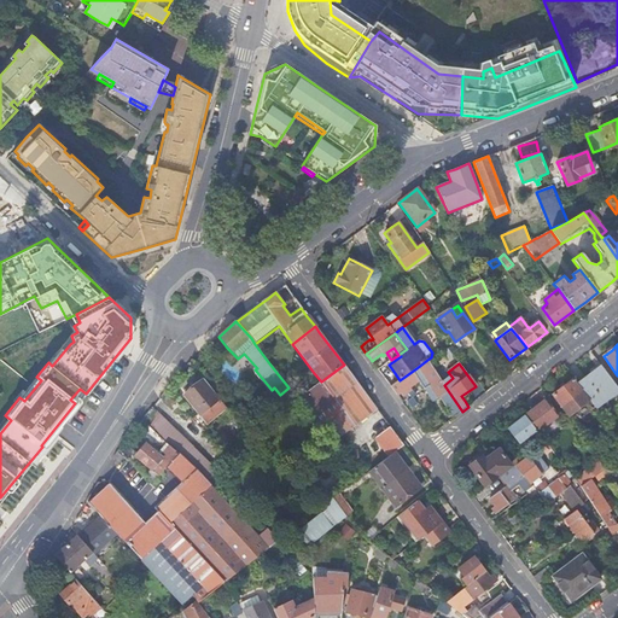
[(365,392),(344,365),(321,382),(298,400),(305,409),(325,435),(356,412),(371,401),(365,392)]
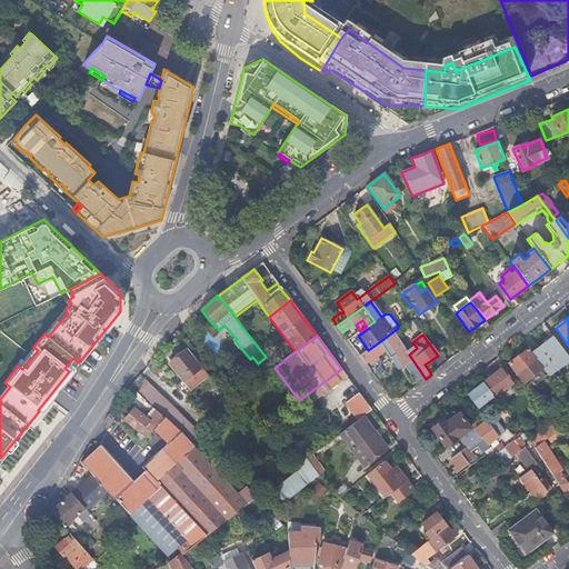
[(368,350),(360,357),(365,363),(383,349),(390,359),(398,370),(402,367),(407,365),(419,383),(422,381),(426,379),(409,355),(396,336),(386,342),(383,339),(368,350)]
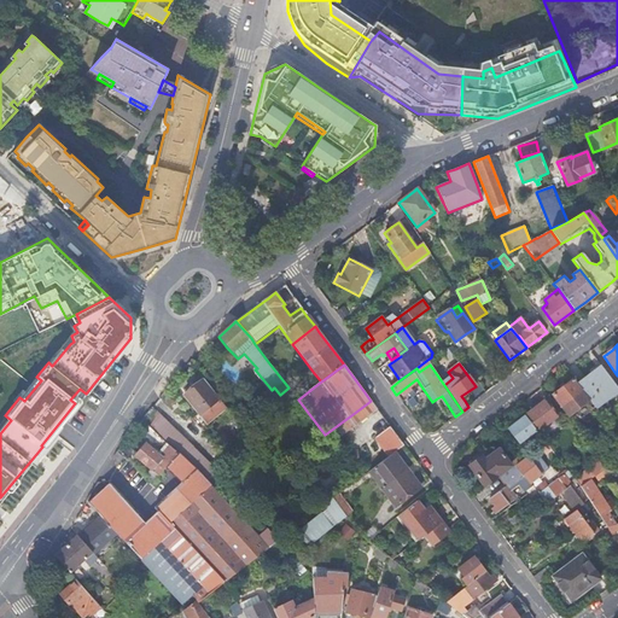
[(617,390),(617,388),(601,366),(589,374),(577,384),(582,390),(589,400),(595,408),(617,390)]
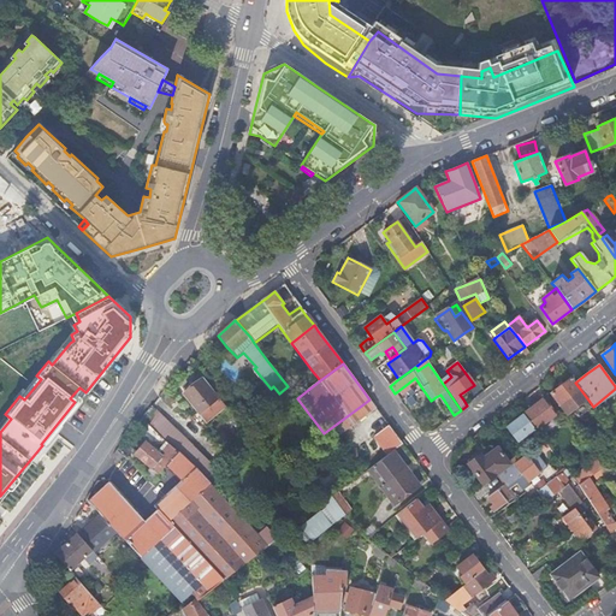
[(218,368),(203,379),(217,395),(231,383),(218,368)]
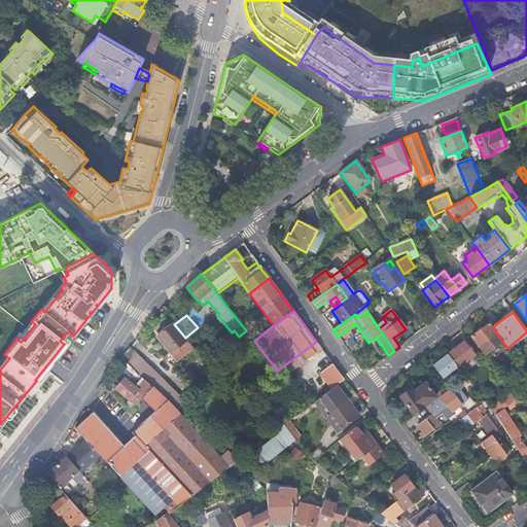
[(485,355),(502,341),(496,332),(492,327),(489,323),(480,330),(471,337),(478,346),(485,355)]
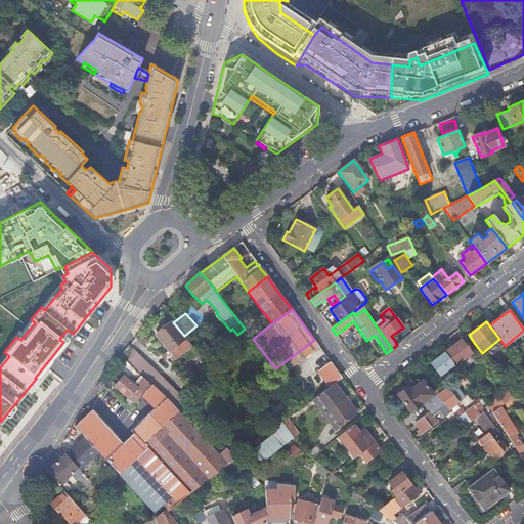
[(184,336),(173,322),(166,329),(157,336),(166,348),(173,356),(189,343),(184,336)]
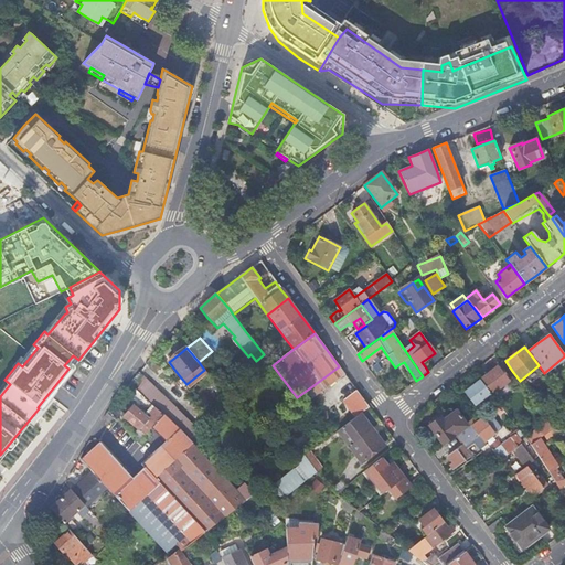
[(490,393),(491,394),(510,380),(499,366),(490,373),(480,380),(490,393)]
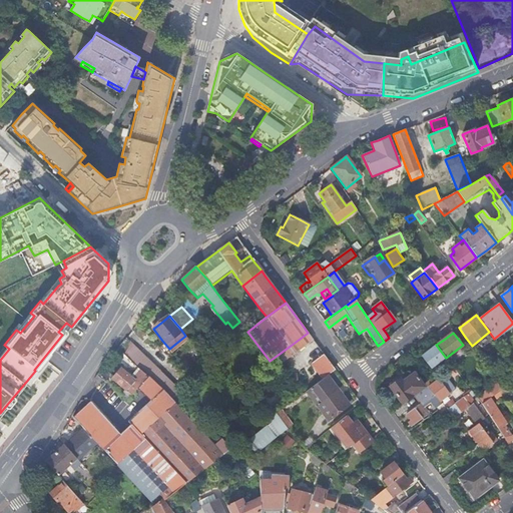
[(148,377),(151,380),(158,371),(125,340),(124,341),(118,349),(139,368),(148,377)]
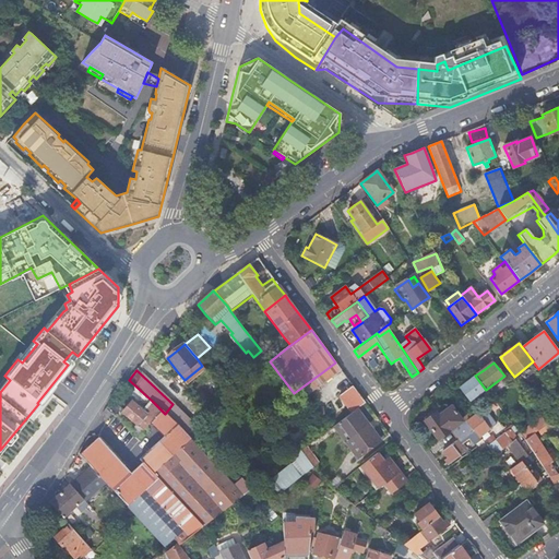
[(470,401),(485,389),(475,376),(467,382),(460,388),(470,401)]
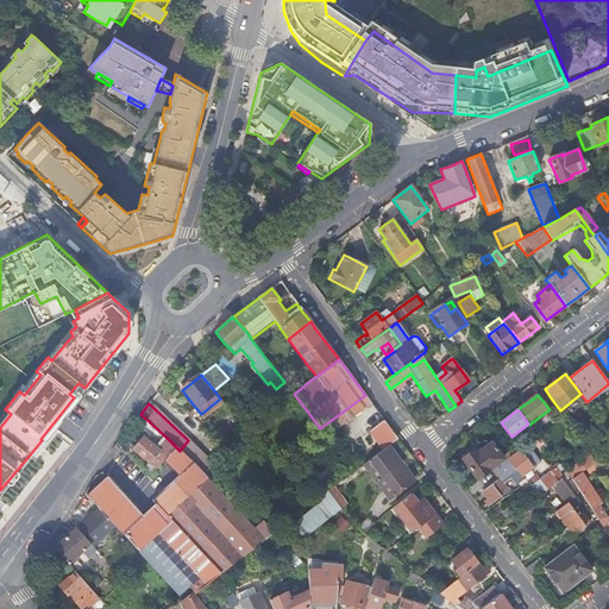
[(399,439),(384,420),(370,431),(384,450),(389,446),(399,439)]
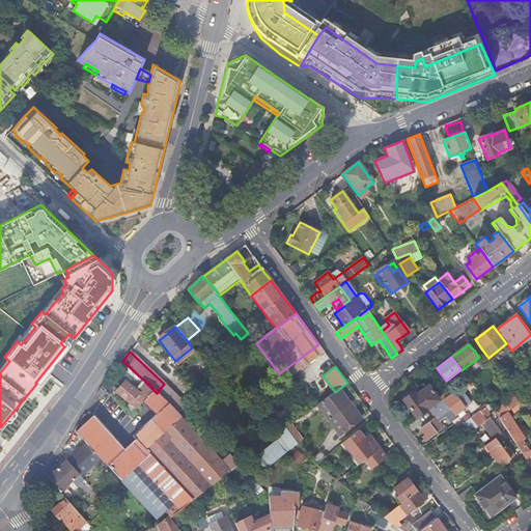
[(130,403),(126,409),(132,415),(141,403),(147,396),(154,390),(144,381),(135,391),(130,386),(124,382),(117,390),(116,392),(117,393),(130,403)]
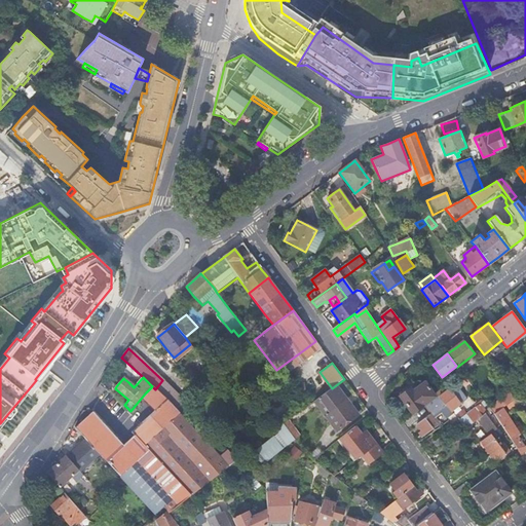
[(105,378),(99,385),(111,395),(116,389),(115,388),(116,386),(105,378)]
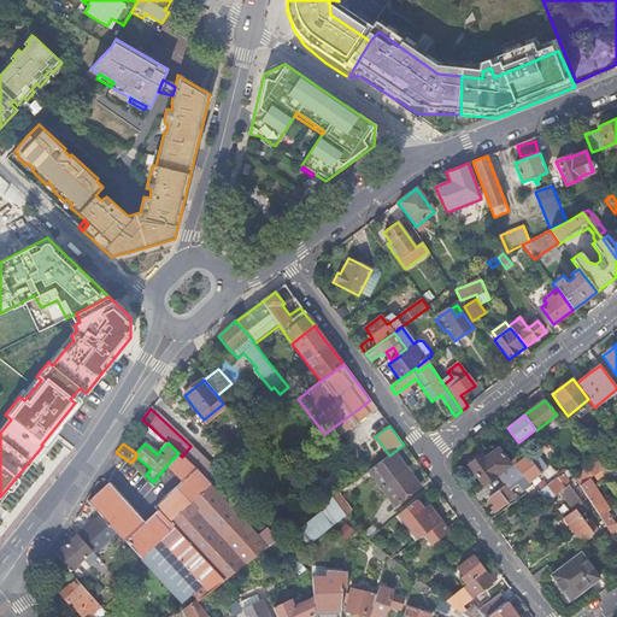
[(483,485),(511,465),(499,450),(485,460),(481,456),(479,457),(477,456),(474,459),(469,462),(470,464),(469,465),(483,485)]
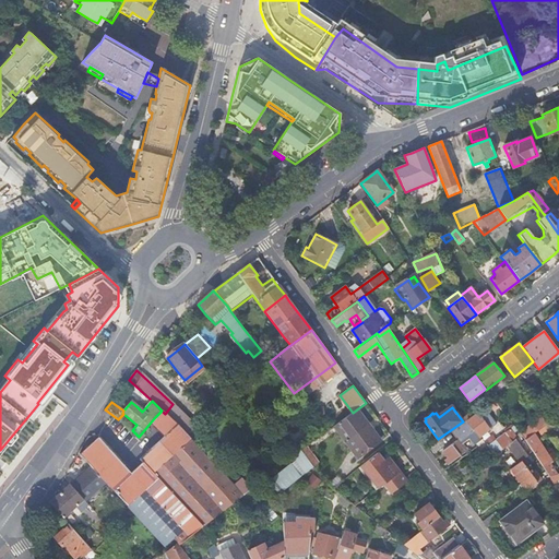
[(473,442),(474,445),(477,442),(480,440),(479,438),(487,432),(491,428),(496,425),(484,408),(472,417),(466,421),(466,423),(473,431),(467,436),(473,442)]
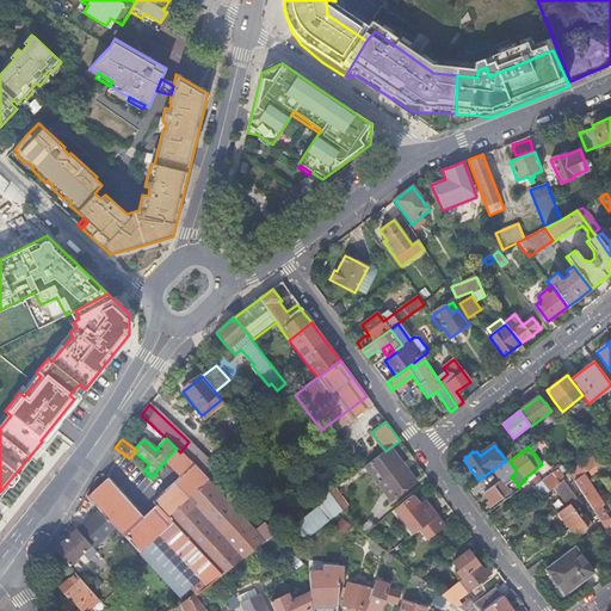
[(396,456),(390,448),(386,451),(371,462),(383,479),(402,464),(396,456)]
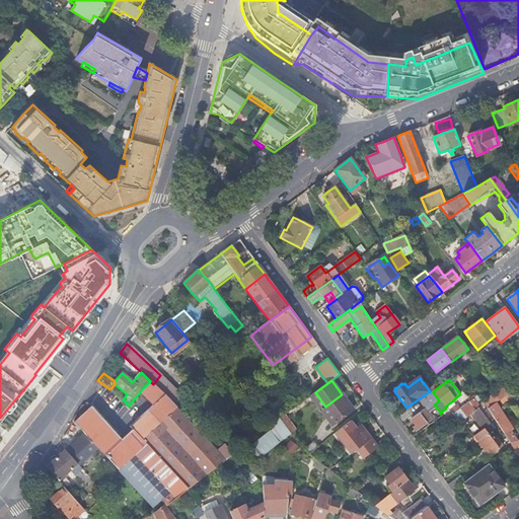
[(144,387),(138,394),(153,405),(164,394),(162,393),(153,384),(150,381),(144,387)]
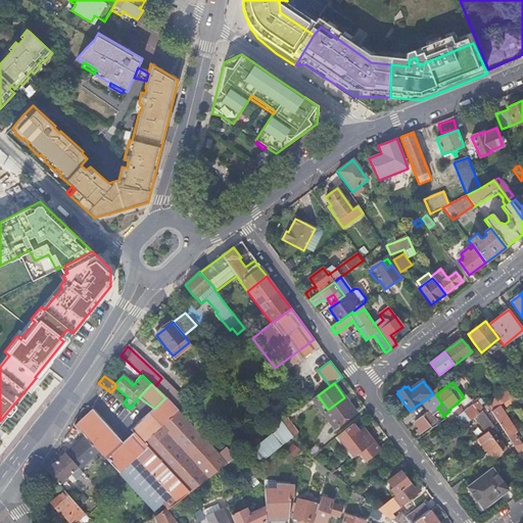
[(287,407),(275,390),(263,399),(275,416),(287,407)]
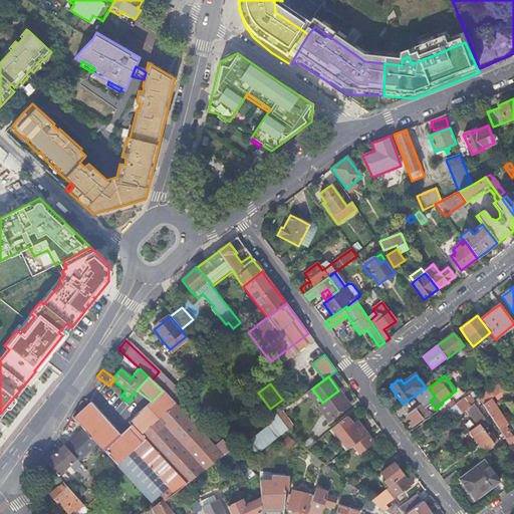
[(426,404),(430,401),(435,397),(429,389),(429,388),(419,395),(426,404)]
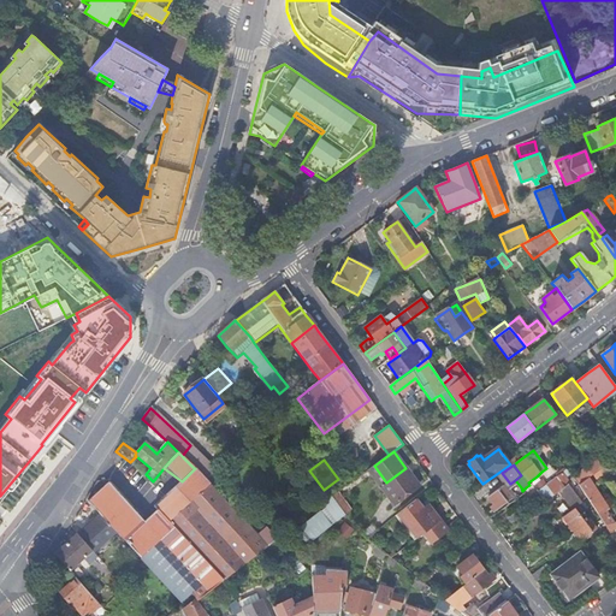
[(182,602),(191,593),(197,600),(202,597),(214,587),(224,580),(264,549),(267,546),(195,468),(182,481),(155,507),(159,509),(146,522),(128,502),(110,483),(89,501),(101,515),(117,532),(140,558),(141,557),(182,602)]
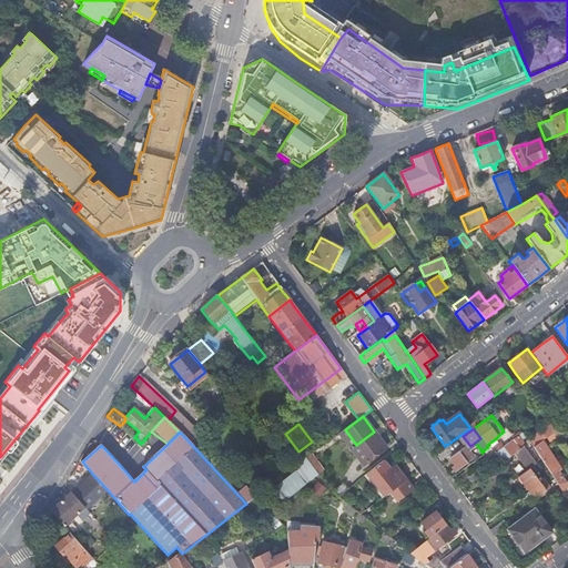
[(356,445),(351,449),(362,465),(386,447),(379,439),(374,432),(356,445)]
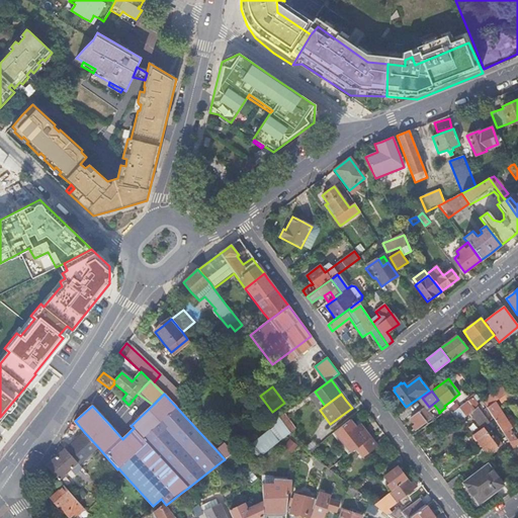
[(180,397),(173,403),(181,411),(190,420),(195,415),(180,397)]
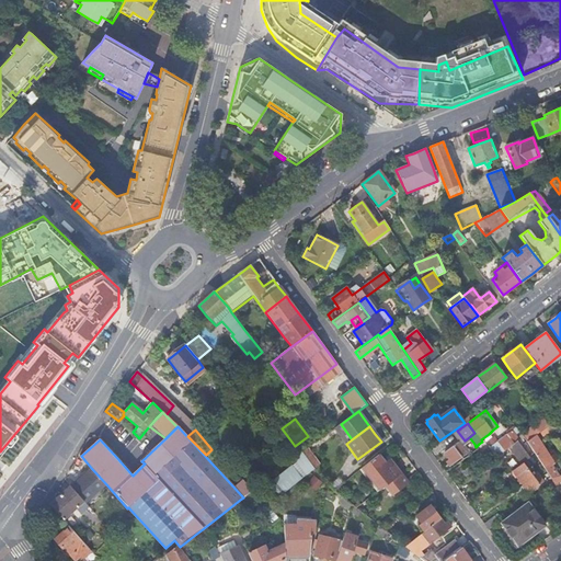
[(519,441),(512,431),(499,441),(491,446),(489,448),(492,453),(495,458),(508,448),(522,465),(523,464),(530,458),(517,442),(519,441)]
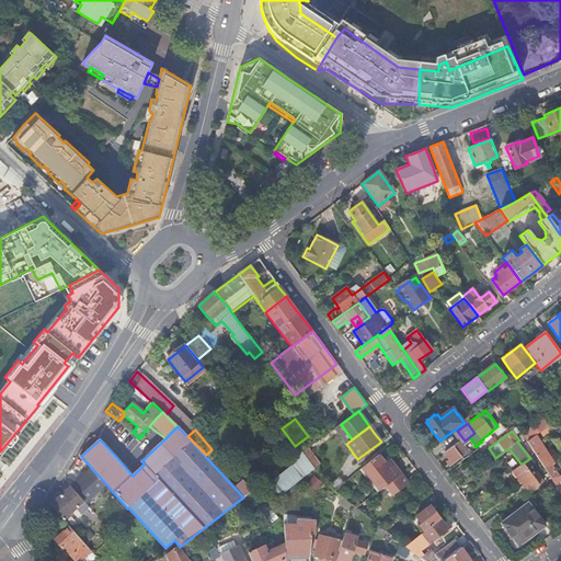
[(491,446),(499,441),(494,434),(487,439),(491,446)]
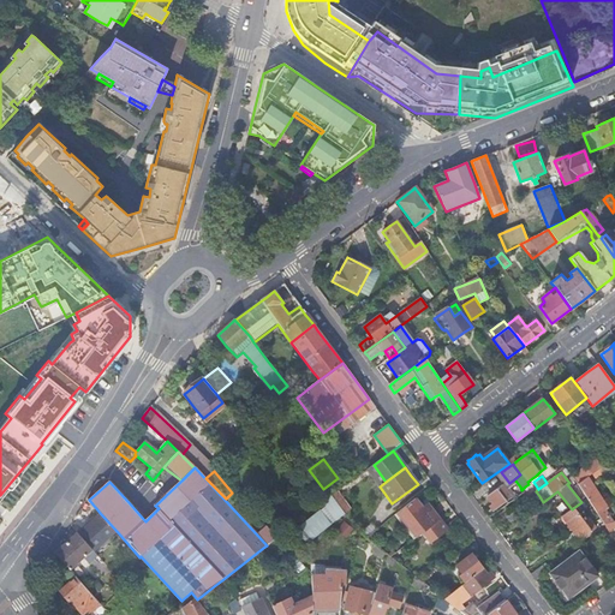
[(494,512),(511,499),(501,485),(487,496),(490,500),(493,505),(490,507),(494,512)]
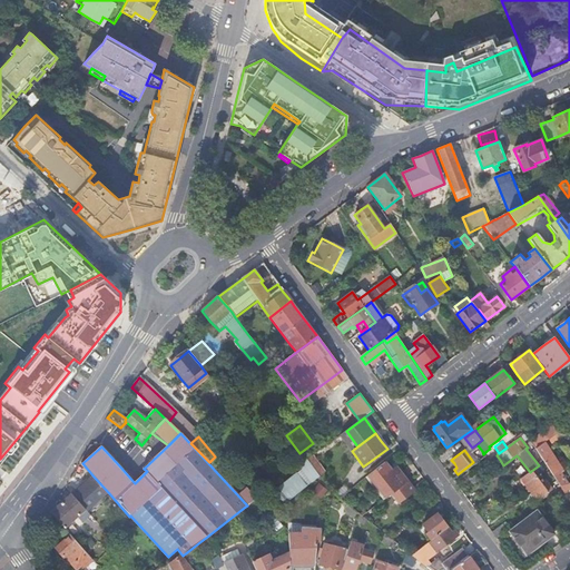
[(549,451),(540,458),(543,462),(561,489),(568,485),(559,472),(561,470),(549,451)]
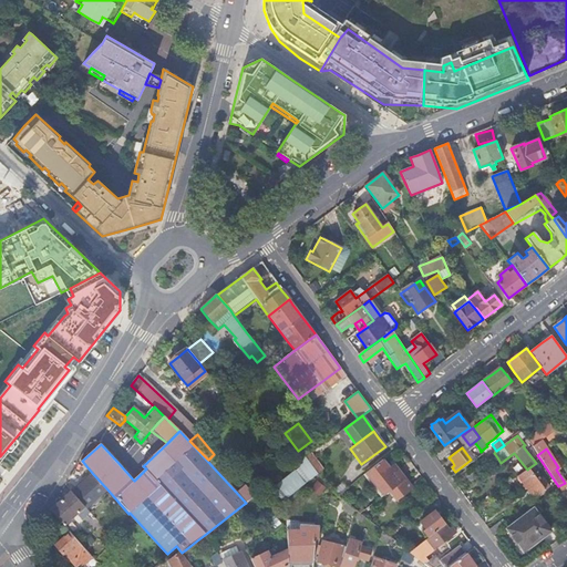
[(323,470),(312,452),(306,456),(318,474),(323,470)]
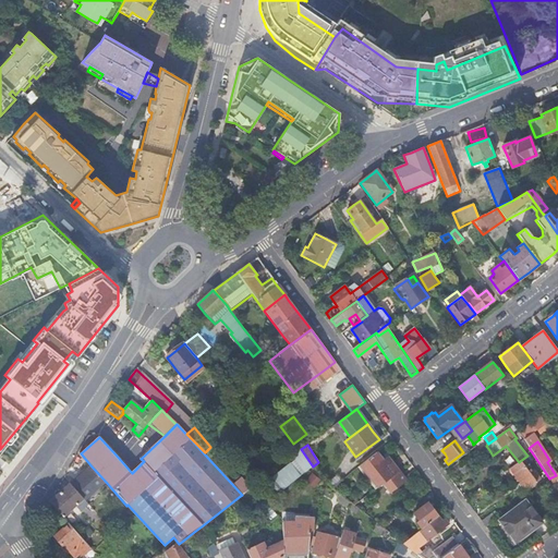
[(313,466),(301,449),(292,456),(295,461),(291,464),(291,463),(286,468),(269,482),(279,494),(304,473),(308,471),(313,466)]
